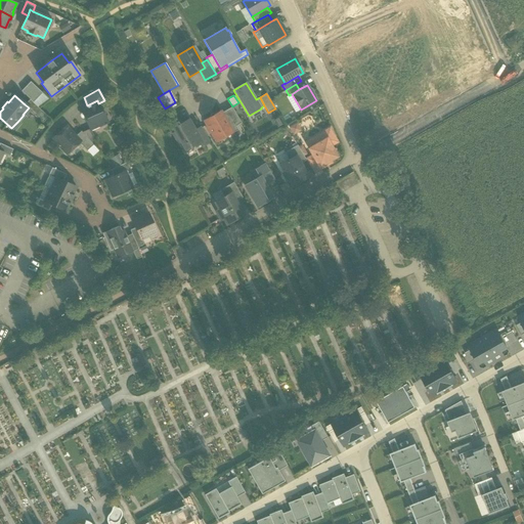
[(41,111),(30,99),(25,104),(29,107),(37,115),(41,111)]
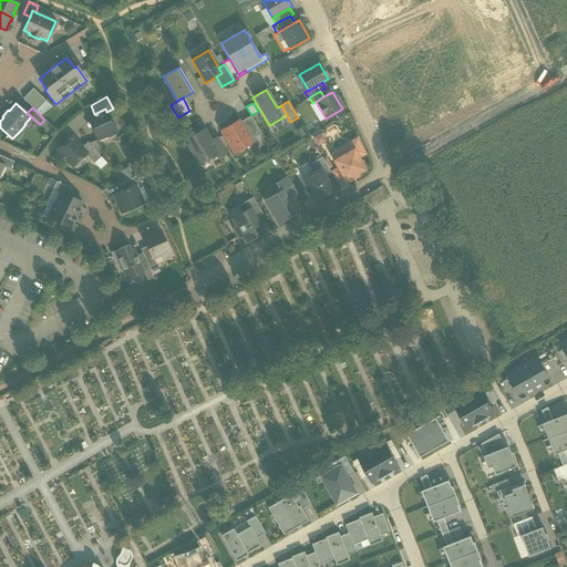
[(94,114),(88,116),(98,140),(106,135),(109,135),(113,134),(114,132),(115,132),(106,112),(105,109),(94,114)]
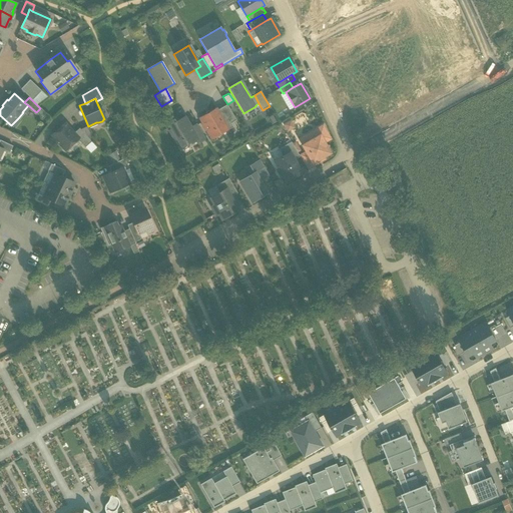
[(227,105),(216,111),(227,129),(227,130),(233,127),(230,123),(236,120),(227,105)]
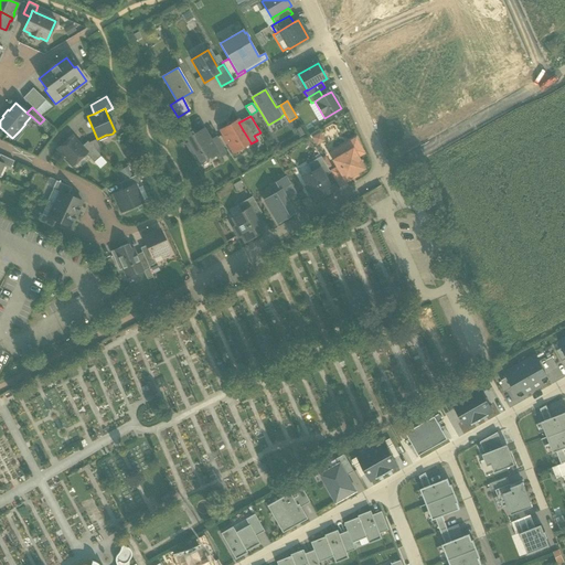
[(237,120),(221,130),(233,152),(251,142),(238,123),(237,120)]
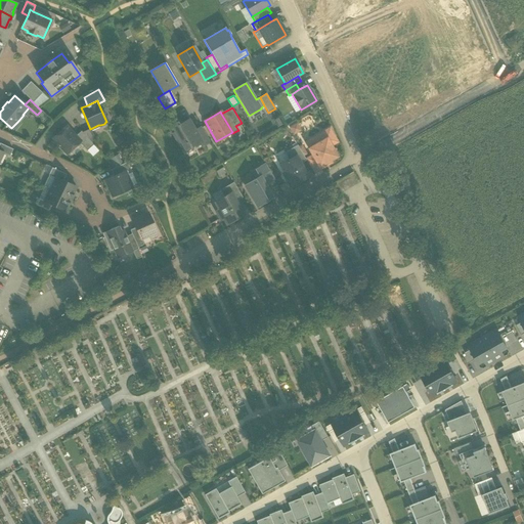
[(188,120),(179,125),(178,123),(172,126),(175,132),(173,134),(179,144),(181,142),(185,149),(190,147),(191,148),(202,142),(194,130),(188,120)]
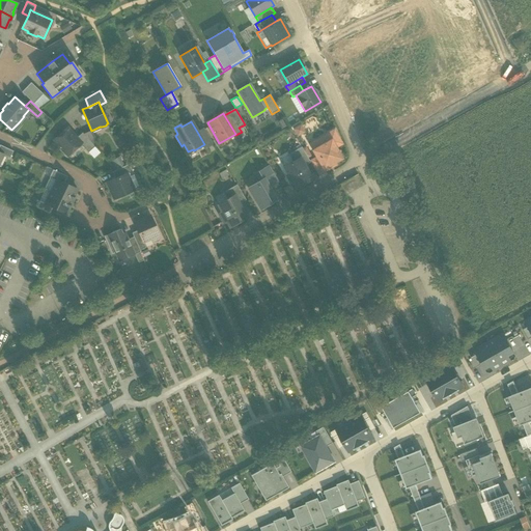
[(300,124),(292,128),(296,135),(304,132),(300,124)]
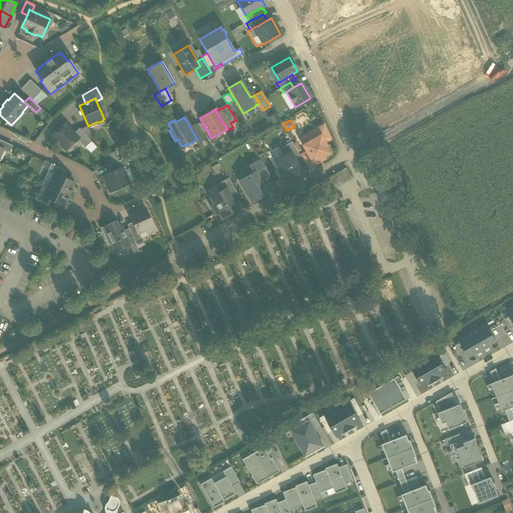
[(73,133),(64,124),(52,135),(65,150),(77,139),(78,138),(73,133)]
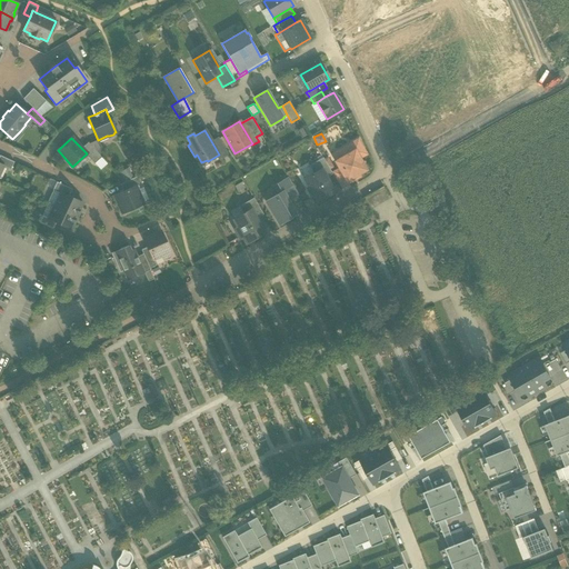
[(228,155),(218,138),(211,141),(219,155),(221,159),(228,155)]
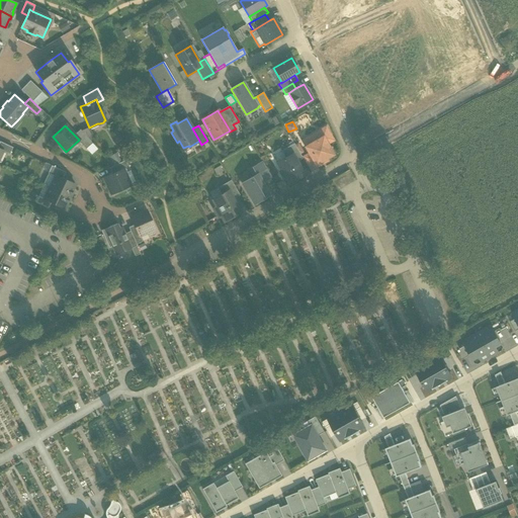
[(325,127),(304,140),(304,141),(307,147),(306,148),(307,148),(315,163),(316,164),(332,155),(332,154),(323,139),(329,136),(330,135),(329,134),(326,128),(325,127)]
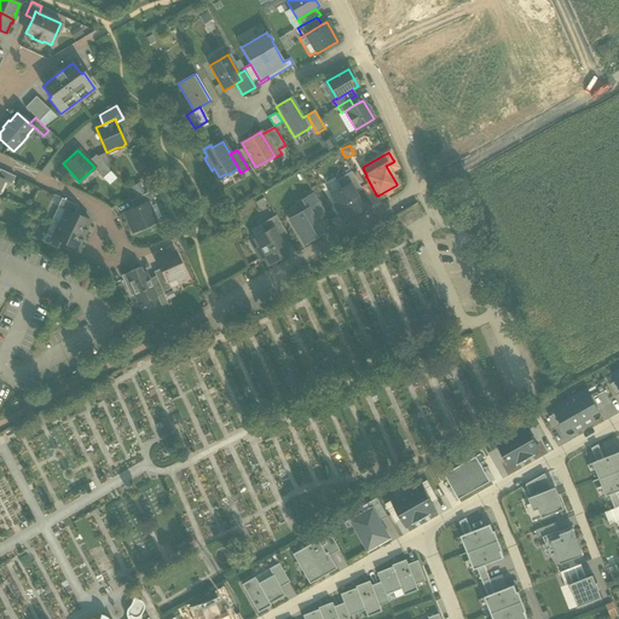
[(110,171),(96,155),(88,161),(94,167),(93,168),(103,178),(110,171)]
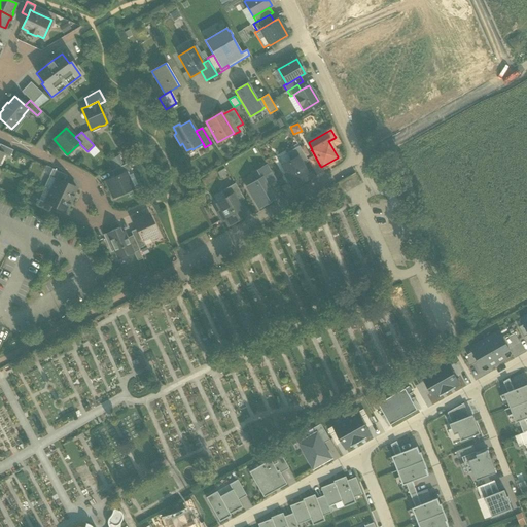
[(12,150),(0,144),(0,151),(3,153),(3,154),(9,157),(12,150)]
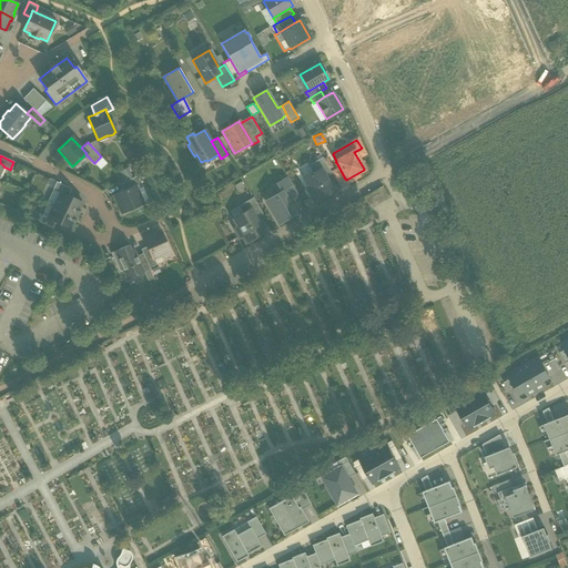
[(322,158),(308,165),(313,173),(320,169),(325,178),(332,174),(322,158)]
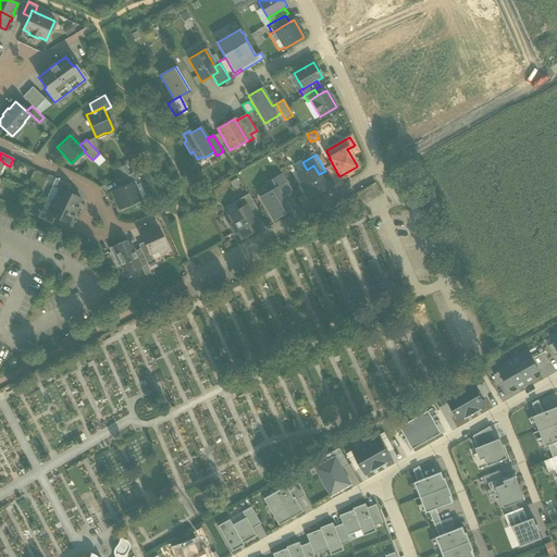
[(307,170),(298,175),(302,183),(300,183),(305,192),(307,190),(311,198),(326,188),(319,174),(313,165),(307,170)]
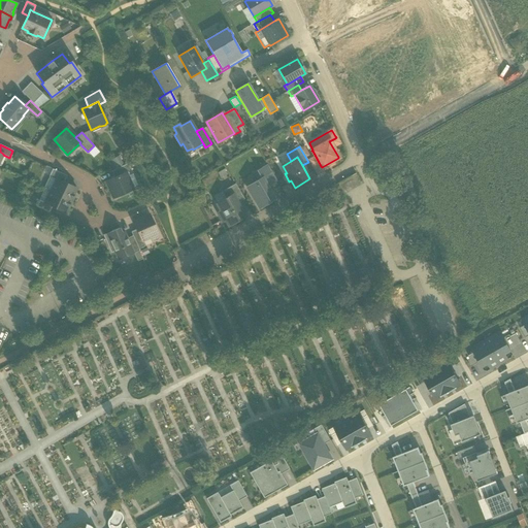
[(128,163),(111,171),(114,177),(125,172),(127,176),(133,173),(130,167),(128,163)]
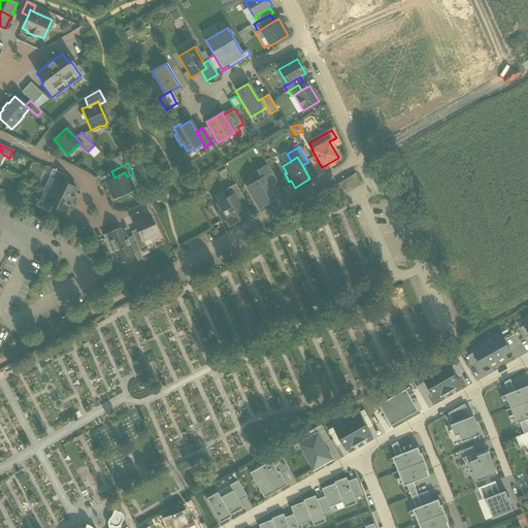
[(276,180),(267,165),(254,173),(258,180),(262,177),(267,187),(276,180)]
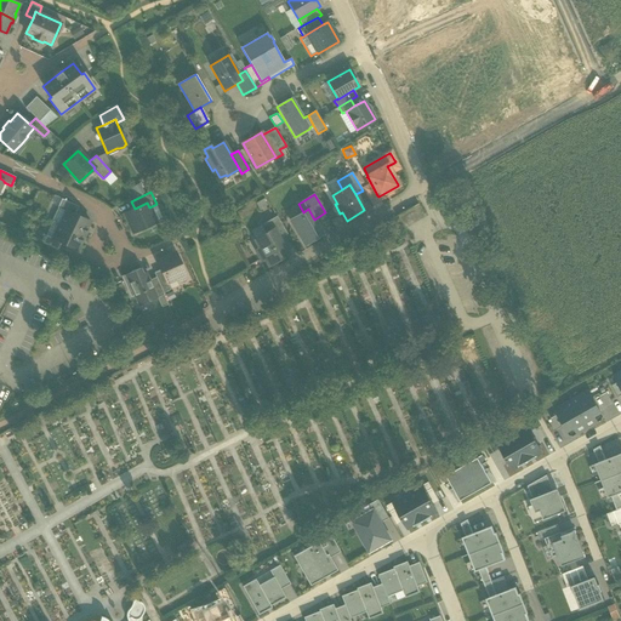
[(79,206),(62,199),(58,208),(66,211),(66,210),(75,215),(79,206)]
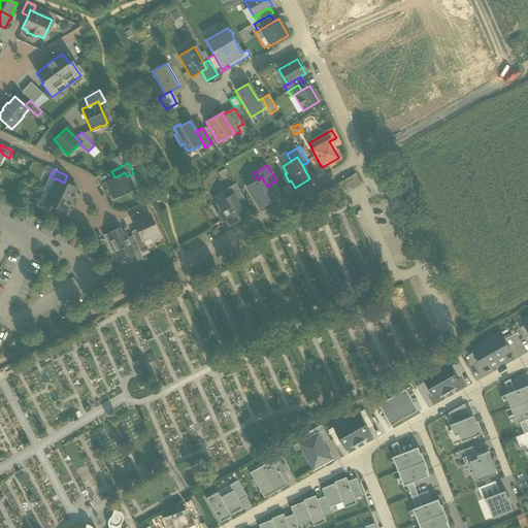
[(114,177),(106,182),(113,198),(133,190),(127,176),(125,172),(114,177)]
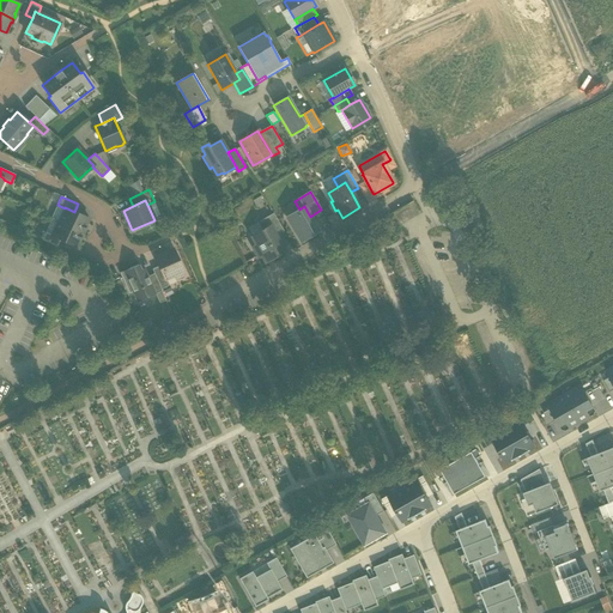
[(74,212),(65,207),(65,208),(58,205),(52,218),(59,222),(83,234),(85,230),(84,229),(89,218),(74,212)]
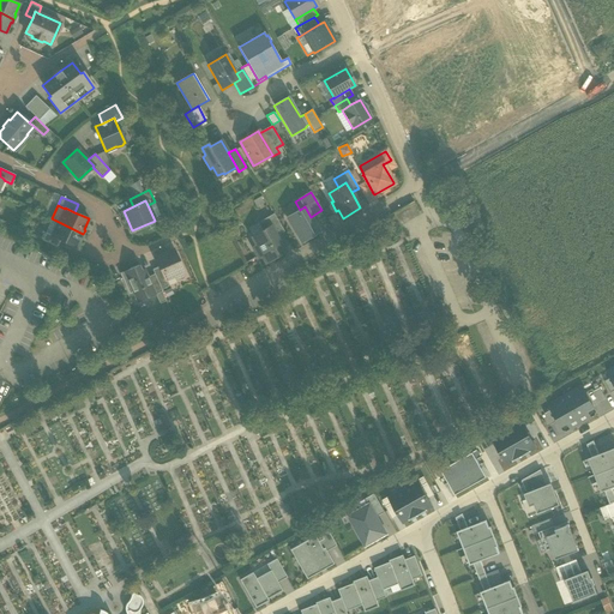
[(300,210),(287,217),(301,242),(319,232),(311,217),(305,206),(300,210)]
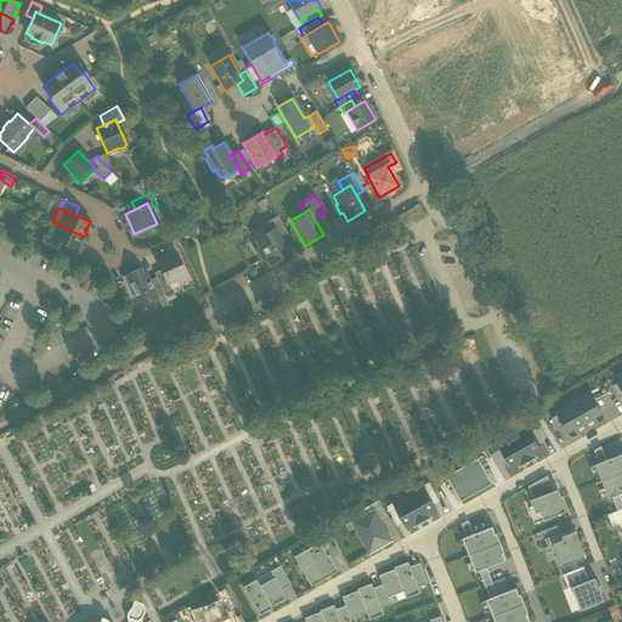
[(277,216),(261,226),(266,235),(273,230),(280,239),(288,235),(277,216)]
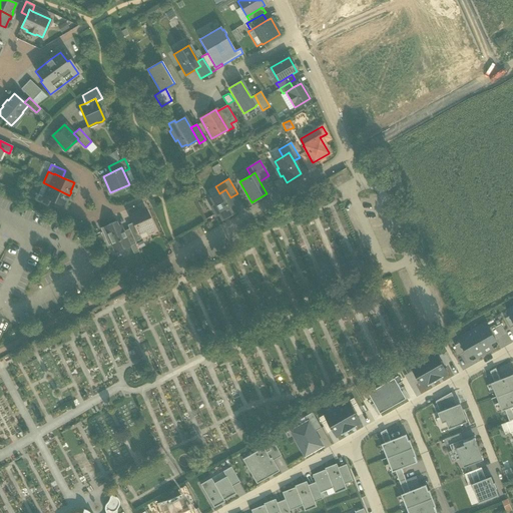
[(69,195),(49,185),(43,196),(43,197),(50,200),(63,206),(67,197),(68,198),(69,195)]
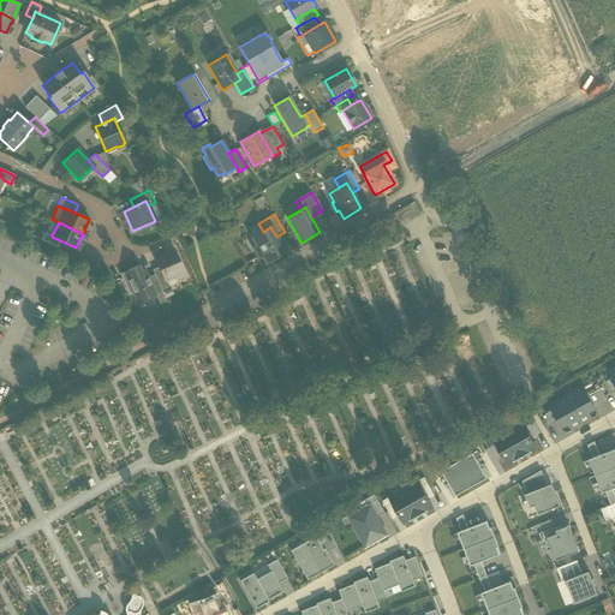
[(263,232),(254,238),(257,245),(254,248),(260,257),(262,256),(267,263),(285,252),(276,237),(270,227),(263,232)]
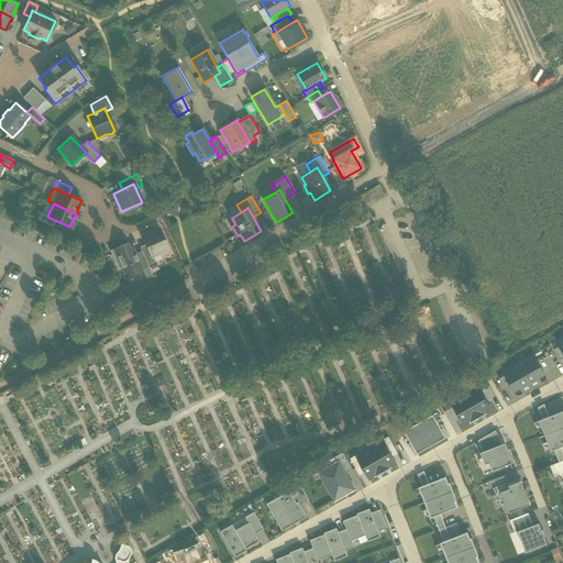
[(47,216),(42,213),(39,220),(52,227),(55,220),(47,217),(47,216)]
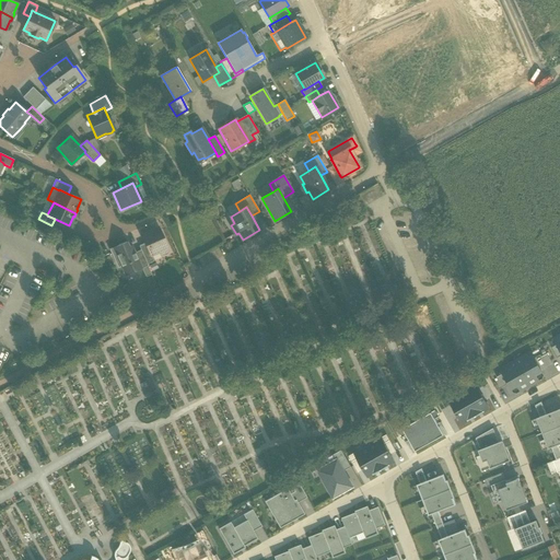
[(153,230),(141,235),(144,244),(150,256),(151,255),(160,252),(161,254),(168,251),(160,230),(154,232),(153,230)]
